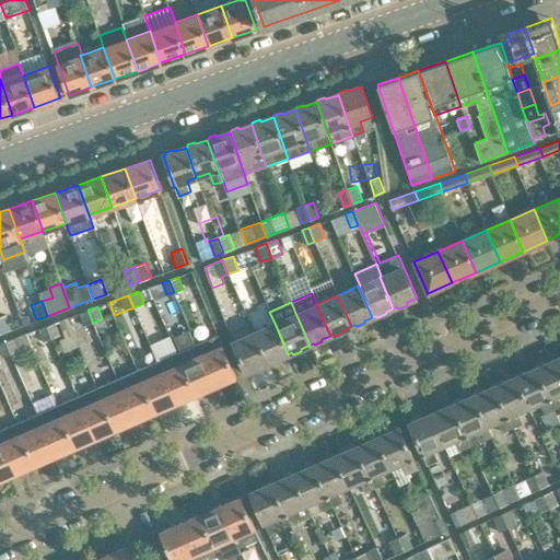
[(93,323),(88,310),(81,313),(85,325),(93,323)]
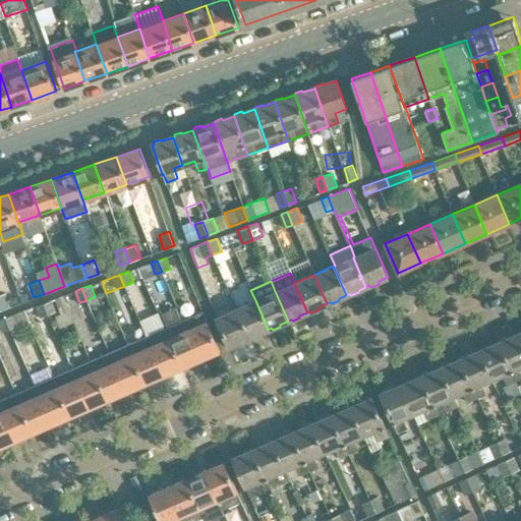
[(11,306),(7,292),(0,294),(0,307),(1,310),(11,306)]
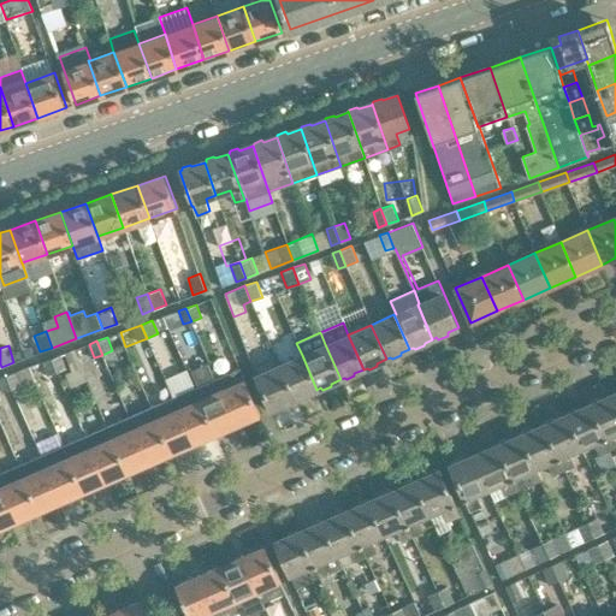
[(83,367),(76,349),(65,353),(73,371),(83,367)]
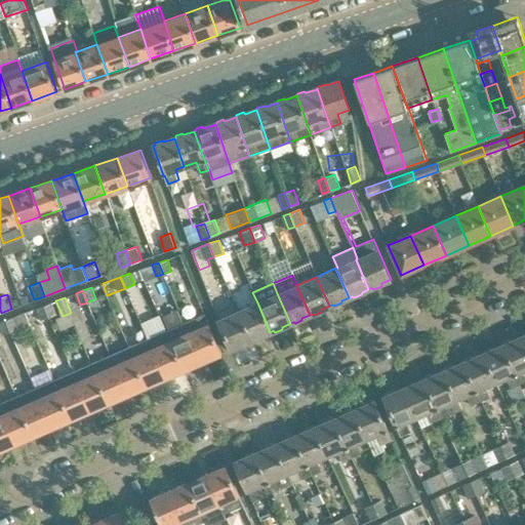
[(56,313),(52,301),(44,305),(48,317),(56,313)]
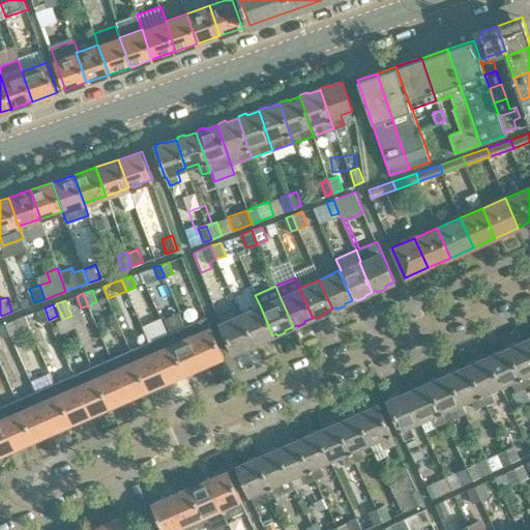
[(272,335),(260,305),(240,314),(253,344),(256,343),(258,344),(264,341),(264,339),(272,335)]
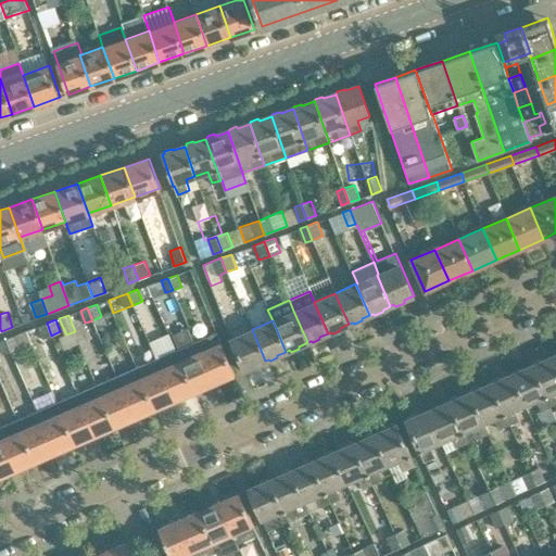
[(51,336),(47,323),(39,326),(43,338),(51,336)]
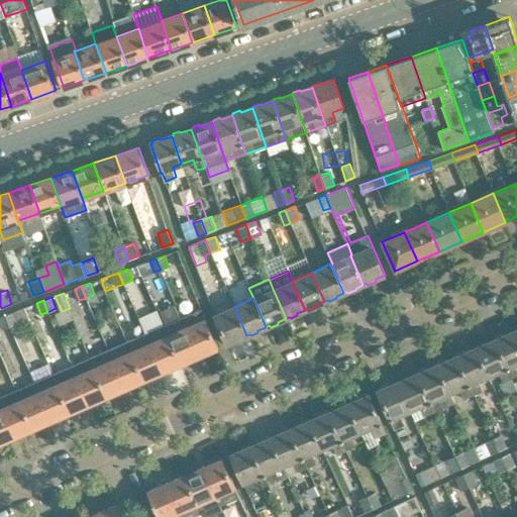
[(38,319),(32,304),(23,308),(25,312),(28,318),(29,322),(30,321),(31,322),(38,319)]
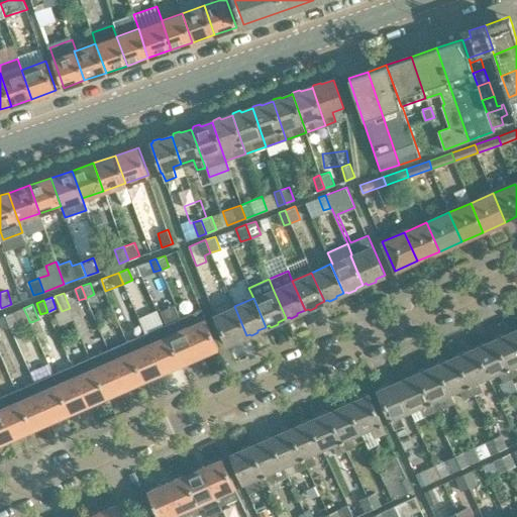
[(199,356),(182,317),(181,317),(175,305),(160,311),(166,324),(163,325),(180,365),(199,356)]
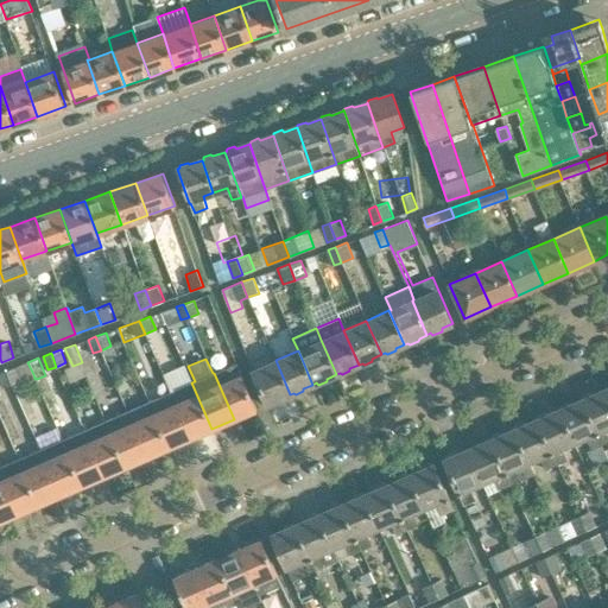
[(290,394),(276,360),(252,371),(267,405),(271,403),(273,405),(280,401),(280,399),(290,394)]
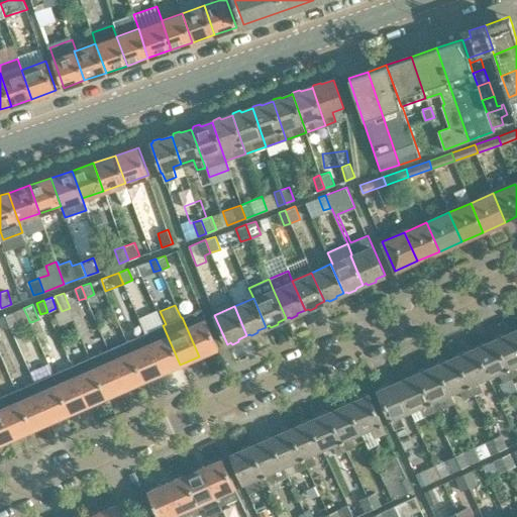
[(23,308),(13,311),(5,314),(10,326),(28,318),(25,312),(23,308)]
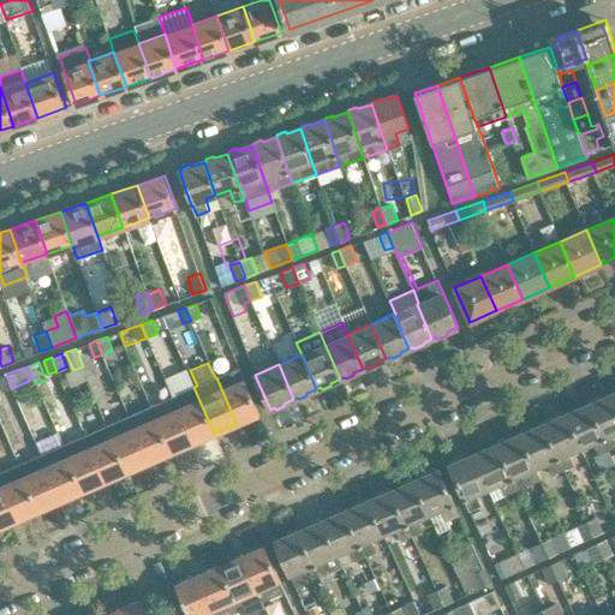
[(258,415),(238,368),(216,377),(237,424),(258,415)]
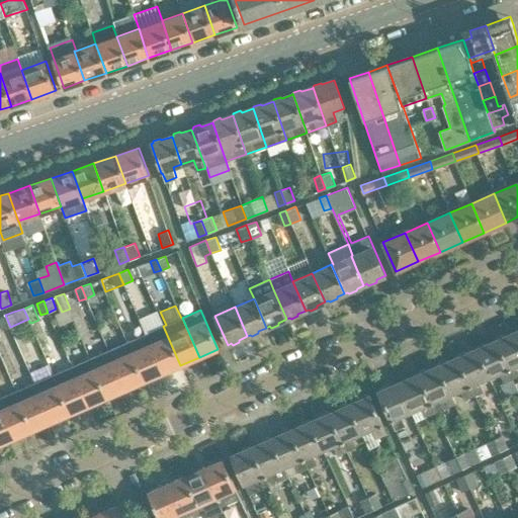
[(10,327),(5,315),(0,317),(0,321),(3,330),(10,327)]
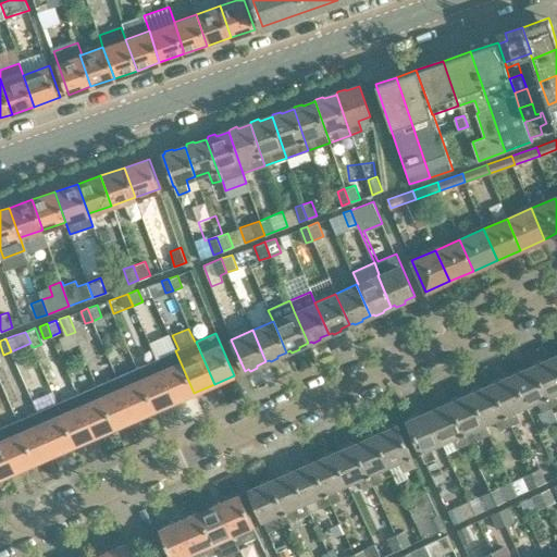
[(194,393),(175,350),(156,359),(174,401),(194,393)]
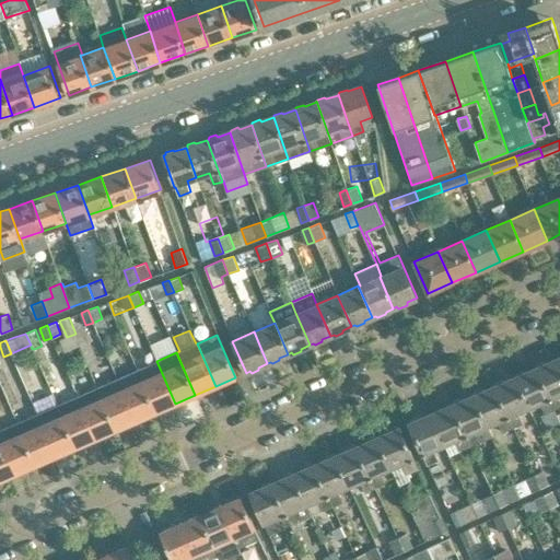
[(559,392),(559,366),(557,359),(546,363),(544,362),(536,365),(556,408),(559,406),(559,393),(559,392)]
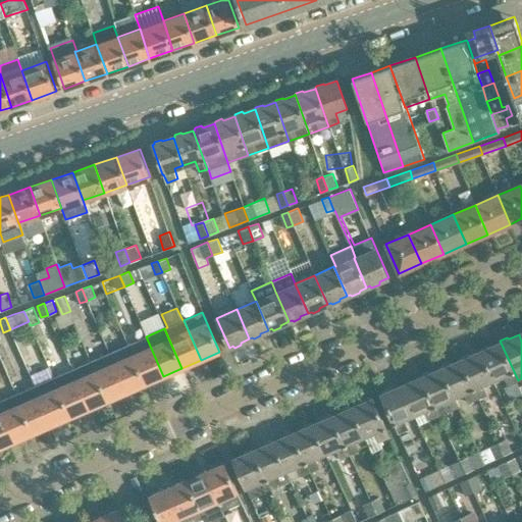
[(163,376),(146,336),(127,345),(144,384),(163,376)]
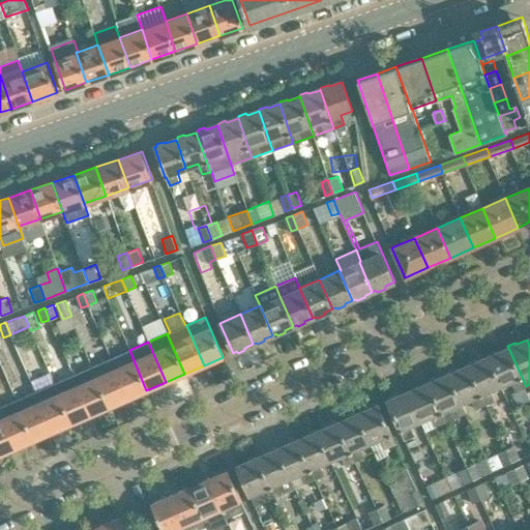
[(526,386),(507,346),(507,348),(497,353),(495,351),(488,354),(488,356),(487,357),(500,385),(511,380),(516,391),(526,386)]
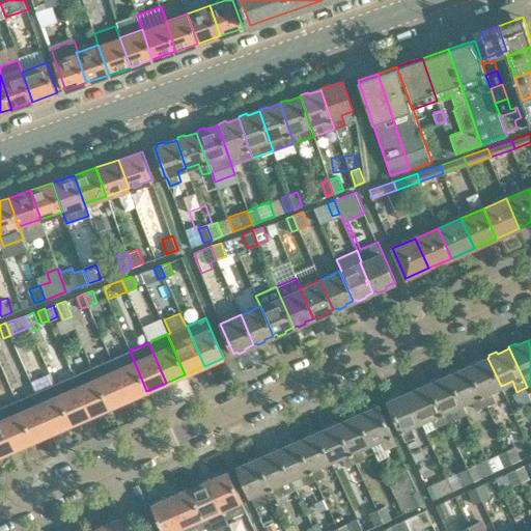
[(146,391),(130,351),(111,359),(128,399),(146,391)]
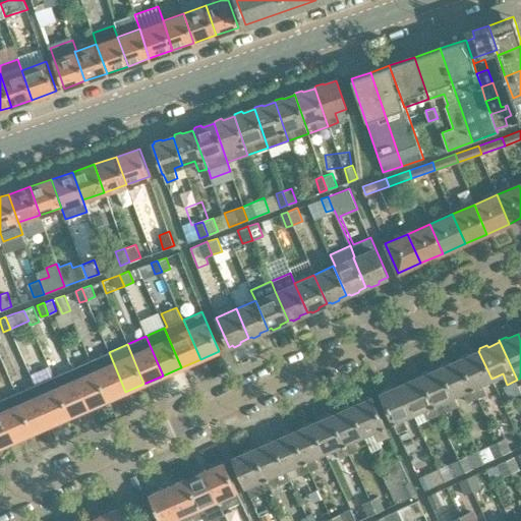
[(491,379),(478,351),(469,355),(467,353),(460,356),(459,359),(477,397),(486,393),(481,383),(491,379)]
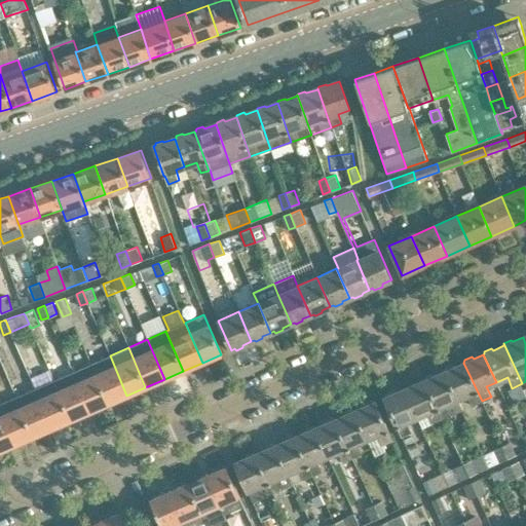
[(126,396),(110,355),(91,364),(98,379),(109,404),(126,396)]
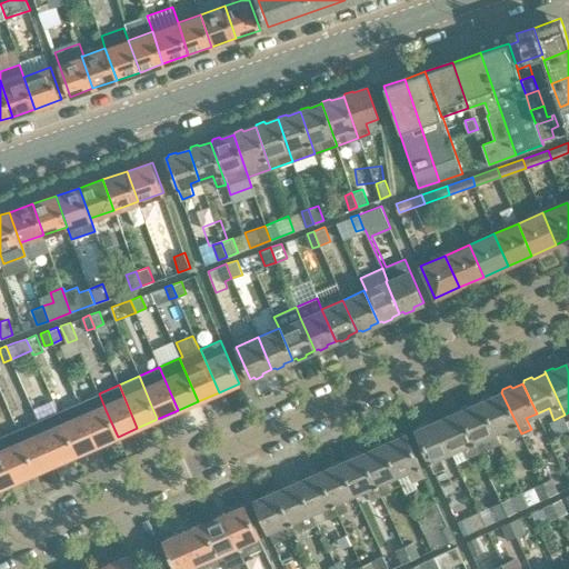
[(521,433),(501,392),(490,397),(489,396),(480,399),(480,402),(493,432),(505,427),(509,439),(521,433)]
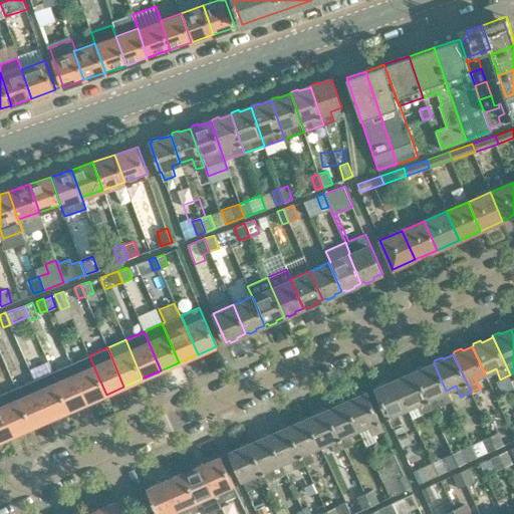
[(106,395),(95,370),(89,355),(70,363),(87,403),(106,395)]
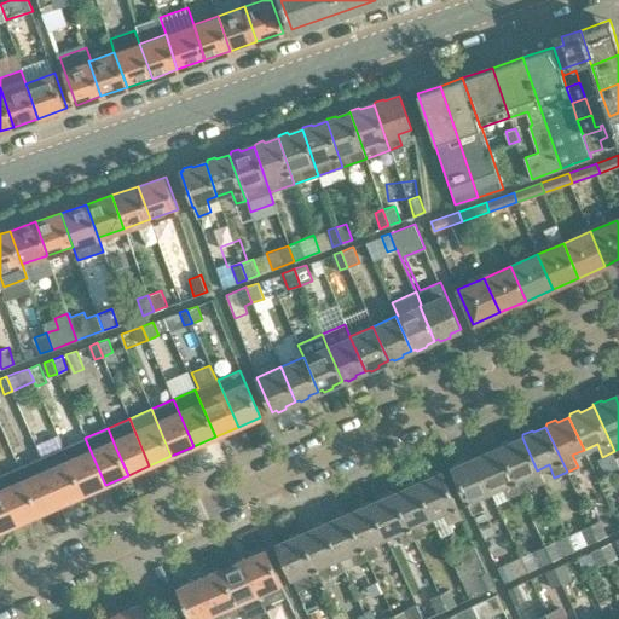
[(84,495),(63,447),(58,435),(36,445),(41,457),(62,504),(84,495)]
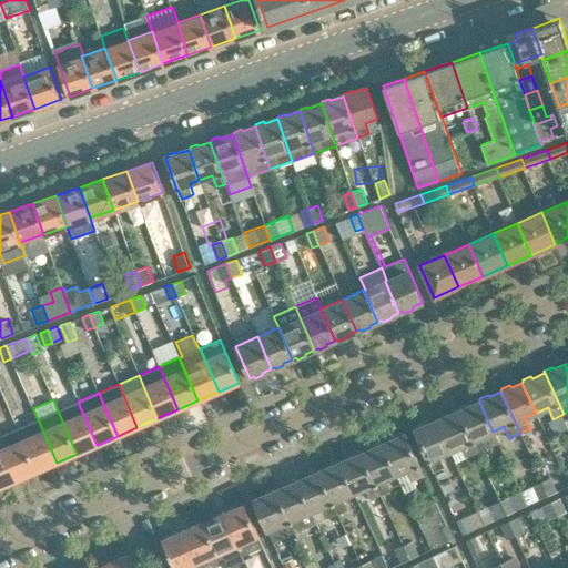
[(97,445),(78,402),(58,411),(77,454),(97,445)]
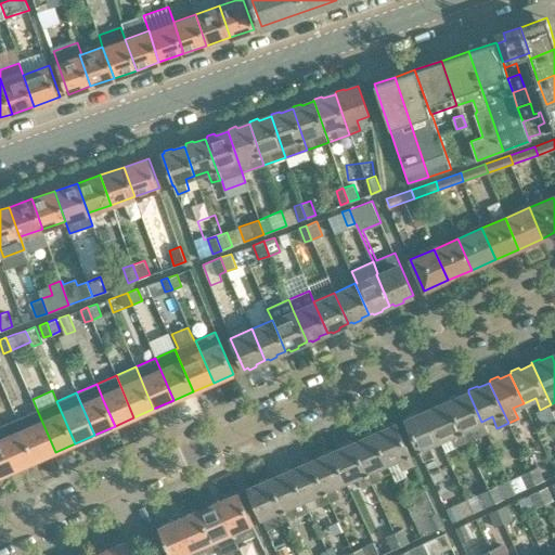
[(481,422),(468,392),(457,397),(455,396),(448,398),(448,401),(447,401),(465,442),(477,437),(472,426),(481,422)]
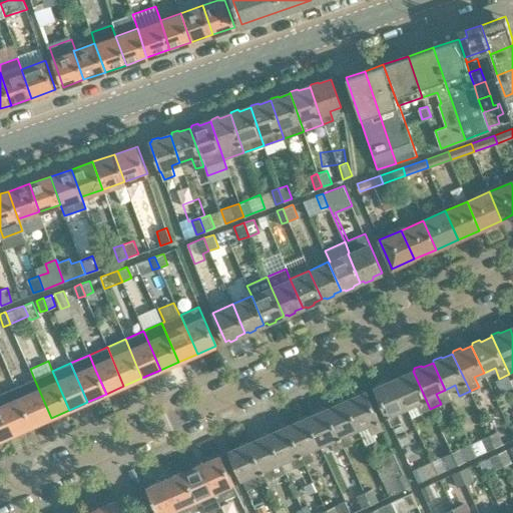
[(430,409),(413,371),(404,375),(402,374),(395,377),(395,379),(394,380),(406,407),(411,417),(422,412),(430,409)]
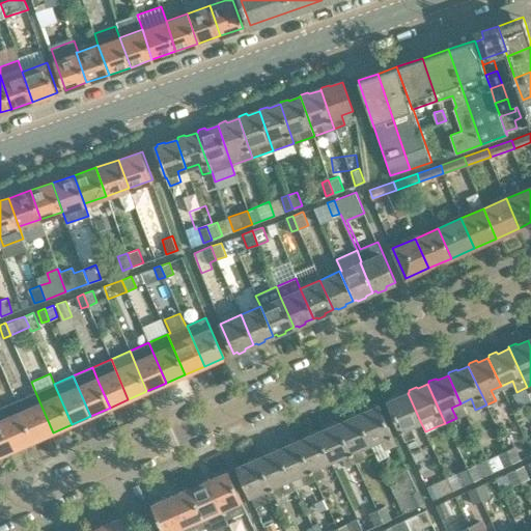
[(53,432),(35,392),(16,400),(33,441),(53,432)]
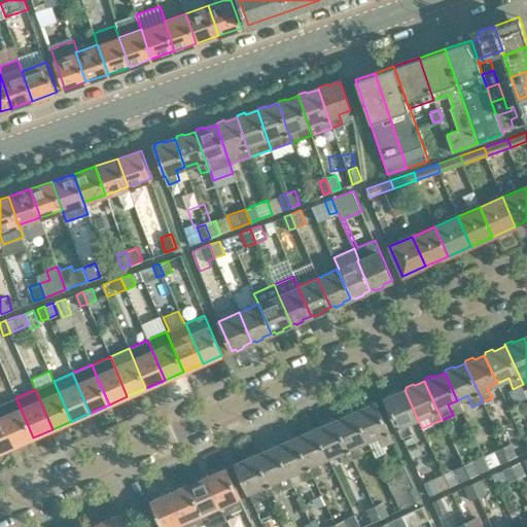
[(417,418),(405,390),(394,394),(392,392),(386,395),(386,398),(385,398),(397,428),(398,427),(402,437),(413,433),(408,422),(417,418)]
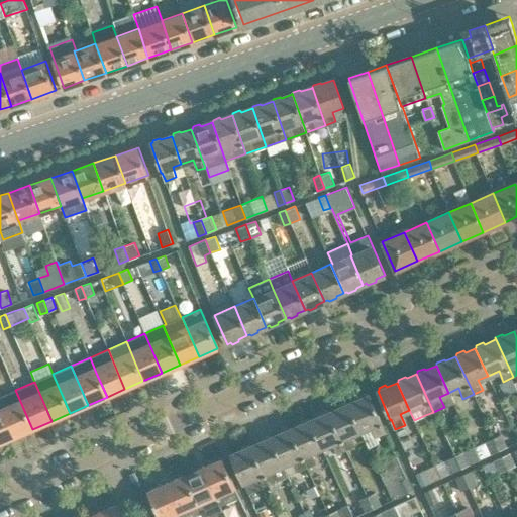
[(32,429),(15,390),(0,396),(0,404),(14,437),(32,429)]
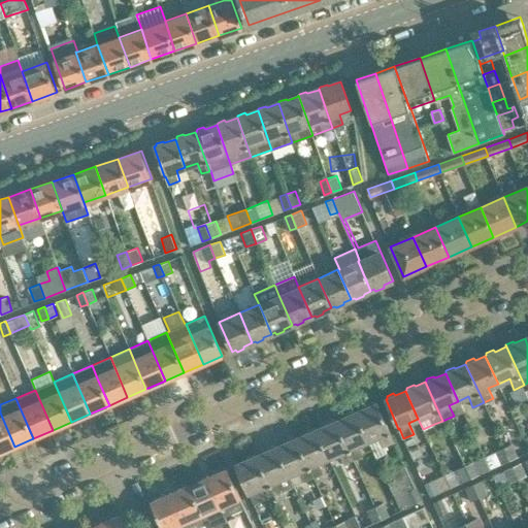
[(393,441),(375,403),(373,402),(366,405),(366,407),(356,413),(372,450),(384,444),(384,446),(393,441)]
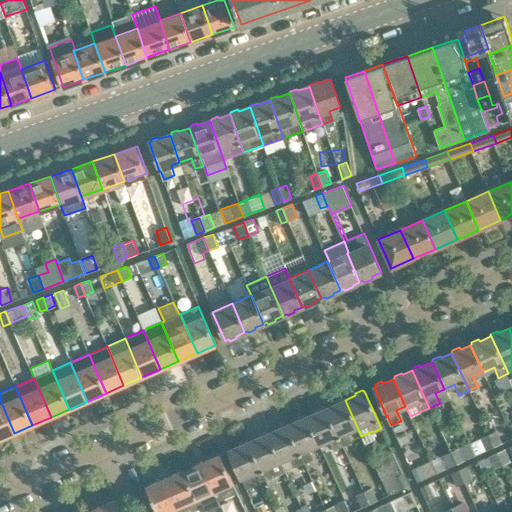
[(361,436),(345,400),(343,398),(336,401),(336,404),(326,408),(342,446),(352,441),(352,440),(361,436)]
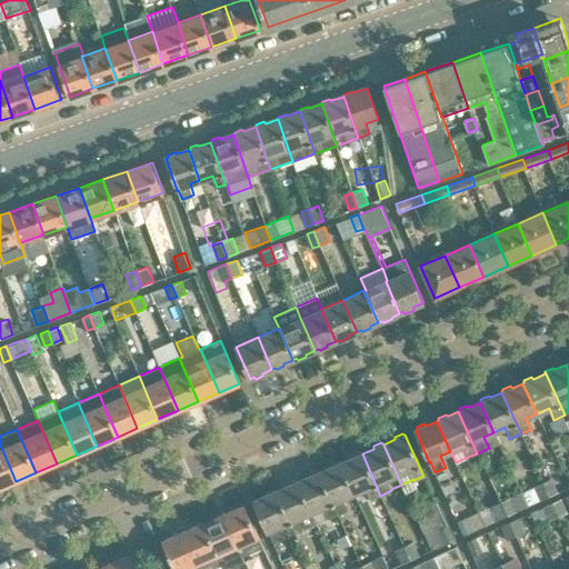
[(0,488),(16,481),(0,445),(0,488)]
